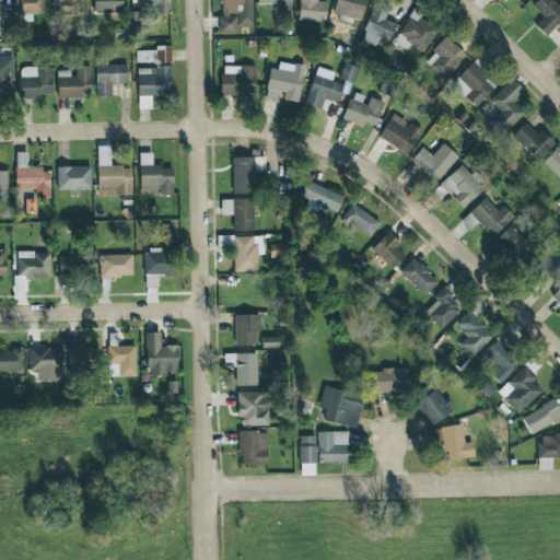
[(50,0),(50,14),(81,15),(81,0),(50,0)]
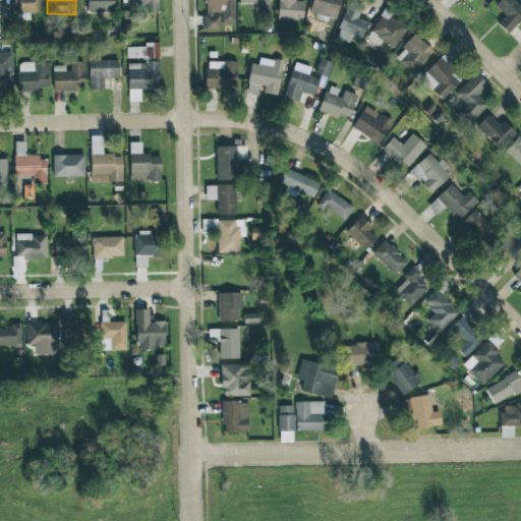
[(113,0),(85,0),(85,13),(114,12),(113,0)]
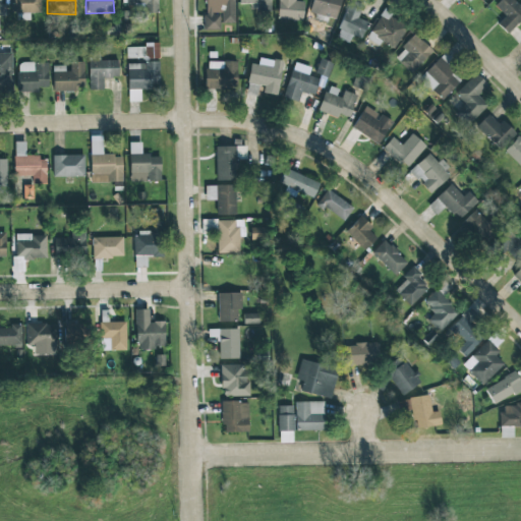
[(157,0),(124,0),(124,7),(143,6),(143,13),(158,13),(157,0)]
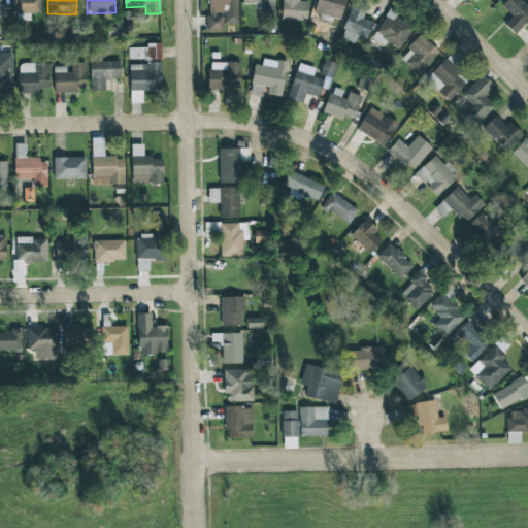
[(237,0),(205,0),(207,30),(223,30),(223,23),(238,23),(237,0)]
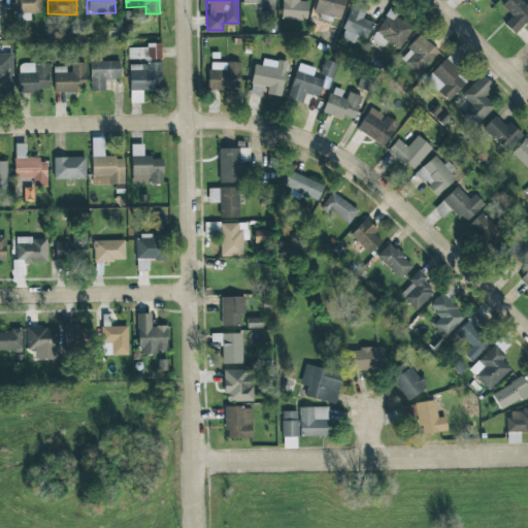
[(241,0),(242,4),(257,4),(257,10),(274,10),(273,0),(241,0)]
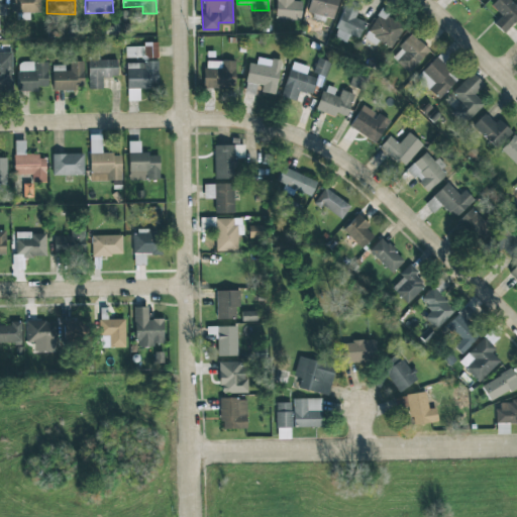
[(292,0),(276,0),(275,19),(300,20),(301,1),(292,1),(292,0)]
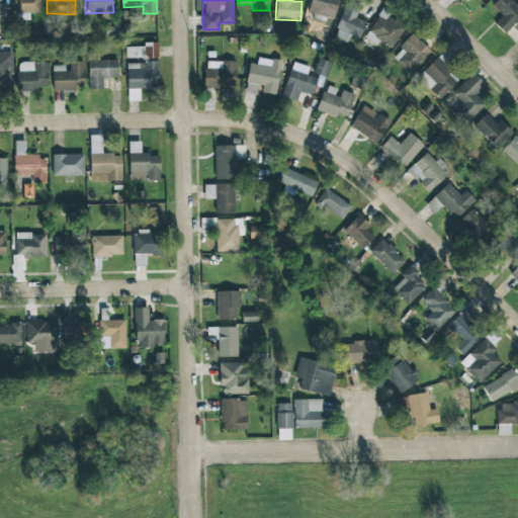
[(311,0),(308,19),(333,24),(337,0),(311,0)]
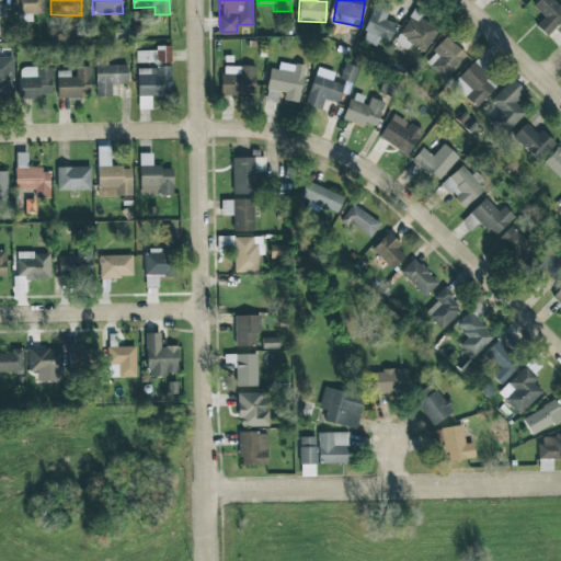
[(389,42),(396,24),(385,20),(391,2),(384,0),(375,0),(362,38),(376,44),(378,38),(389,42)]
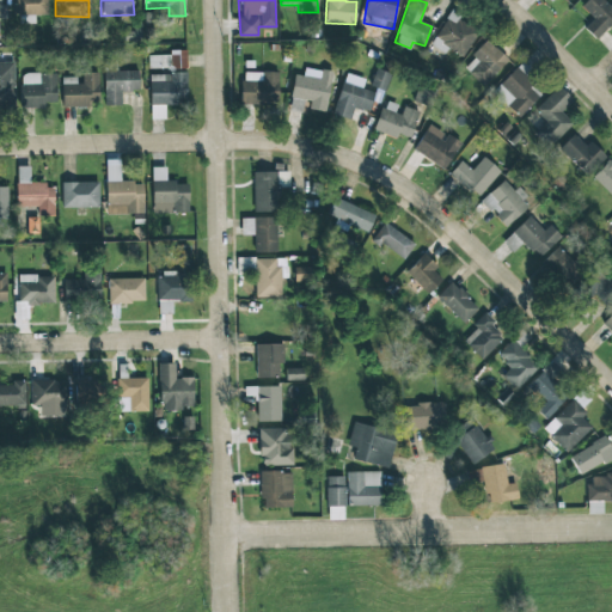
[(593,18),(583,29),(595,40),(611,22),(611,8),(601,0),(587,0),(581,7),(593,18)]
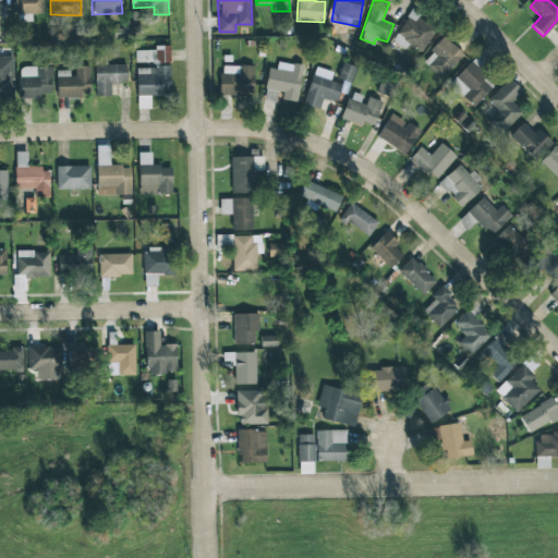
[(421,52),(437,28),(412,11),(392,40),(403,48),(407,43),(421,52)]
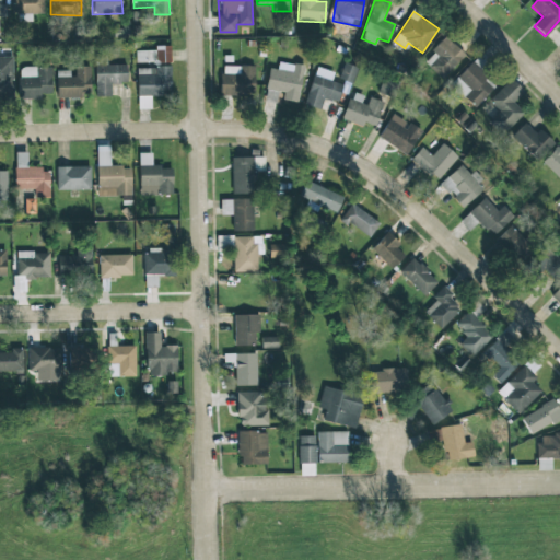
[(423,61),(443,80),(465,55),(446,37),(423,61)]
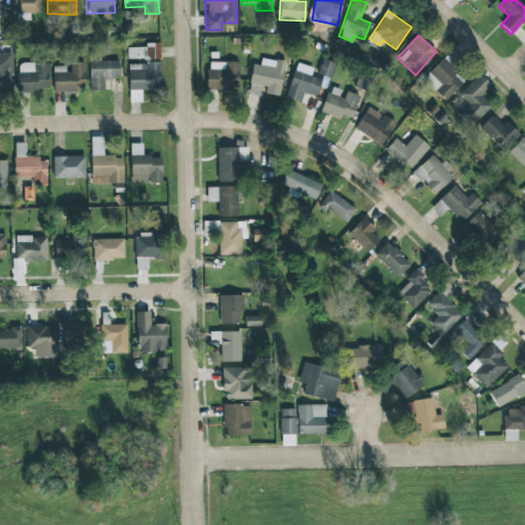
[(159,43),(146,43),(146,59),(159,58),(159,43)]
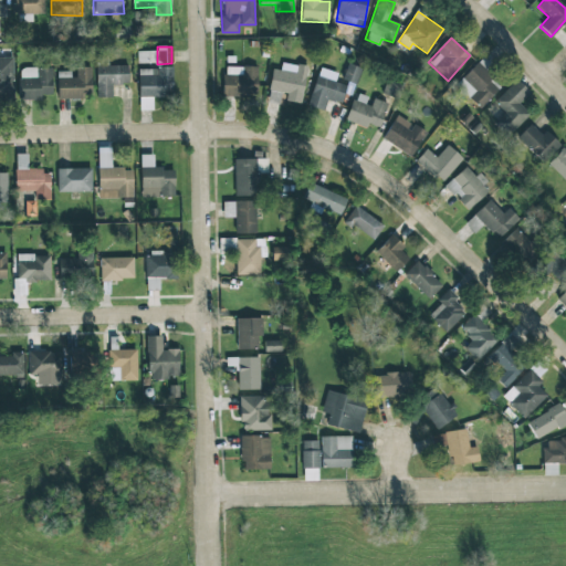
[(13,58),(0,58),(0,98),(12,100),(13,58)]
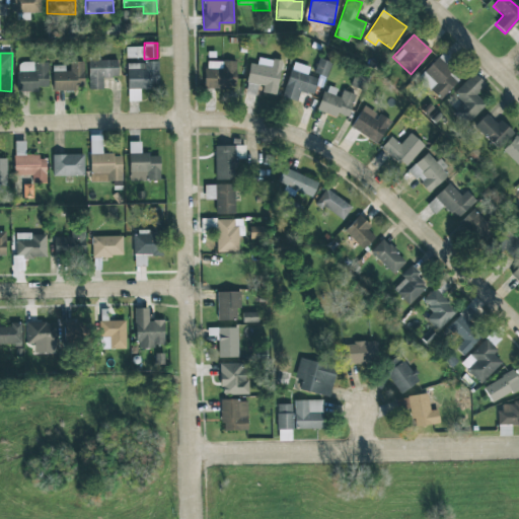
[(249,63),(244,93),(257,96),(258,92),(276,95),(282,61),(258,57),(257,64),(249,63)]
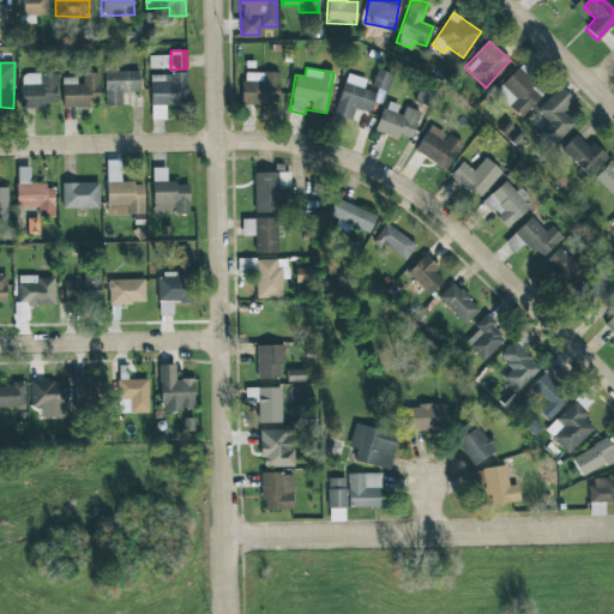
[(543,94),(517,68),(494,92),(522,118),(543,94)]
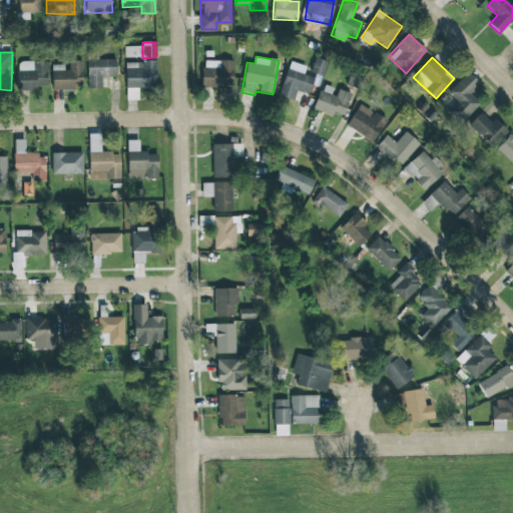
[(311,71),(322,76),(327,62),(316,58),(311,71)]
